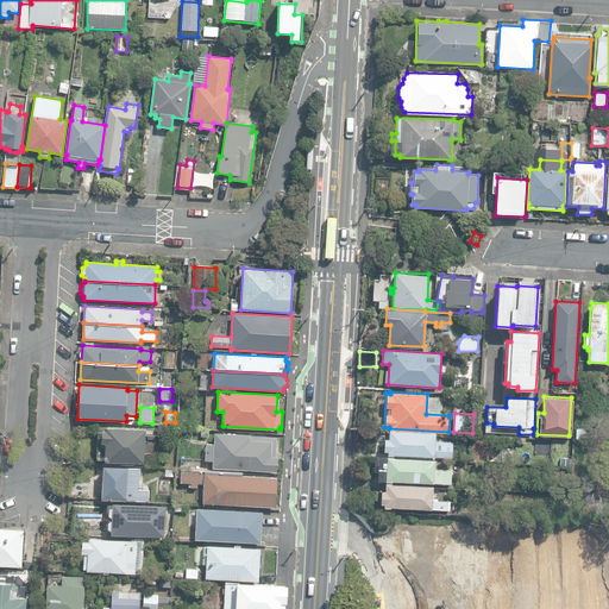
[(105,462),(144,464),(145,428),(106,426),(106,429),(102,429),(101,443),(106,443),(105,462)]
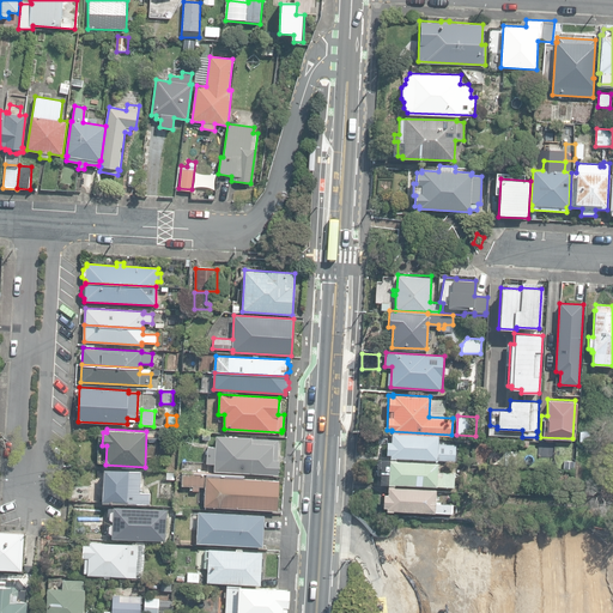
[(588,442),(589,432),(580,431),(580,441),(588,442)]
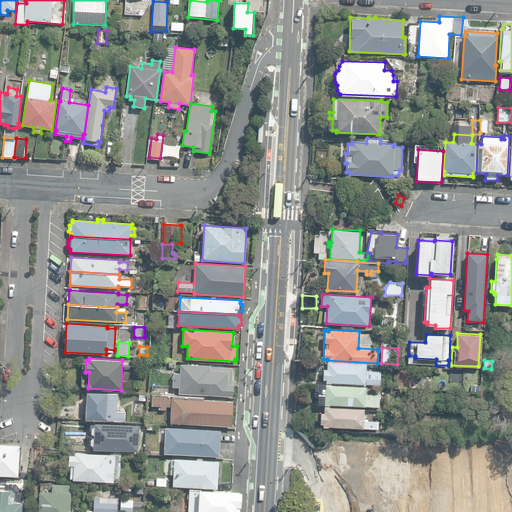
[(326,382),(379,385),(380,374),(366,373),(366,364),(327,362),(327,369),(323,368),(322,379),(326,380),(326,382)]
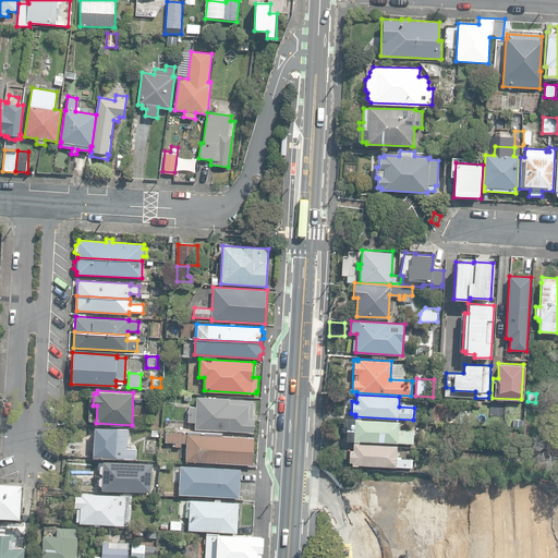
[(195,428),(253,432),(254,419),(252,419),(253,401),(233,399),(233,398),(228,397),(228,399),(196,397),(196,407),(190,407),(189,422),(195,423),(195,428)]
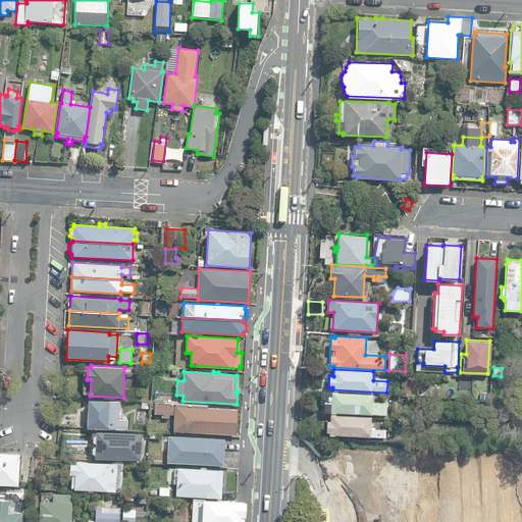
[(323,410),(386,414),(386,401),(377,401),(377,404),(372,403),(372,393),(321,389),(320,397),(324,397),(323,410)]
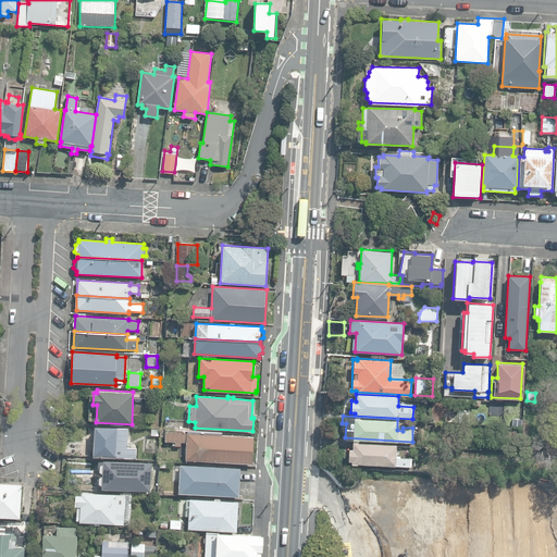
[(93,456),(135,458),(135,448),(127,448),(128,429),(95,426),(93,456)]
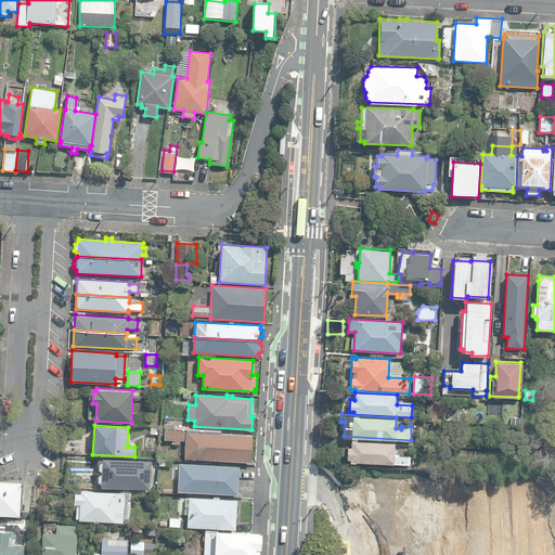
[(185,457),(250,462),(253,435),(220,433),(221,430),(165,427),(164,439),(175,440),(175,443),(180,444),(181,440),(186,441),(185,457)]
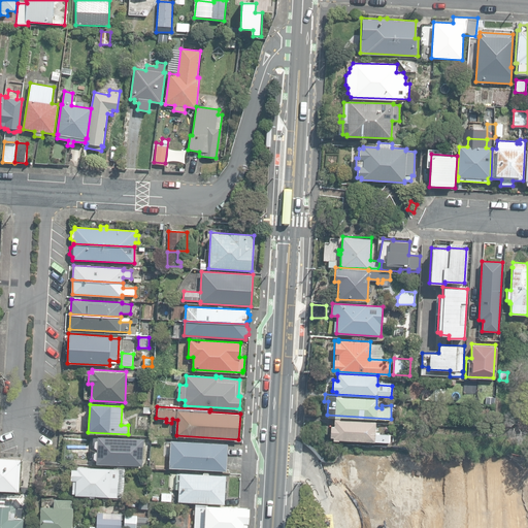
[(337,437),(389,440),(390,433),(374,432),(375,420),(338,419),(338,417),(334,417),(333,424),(330,424),(329,435),(333,435),(332,439),(337,439),(337,437)]
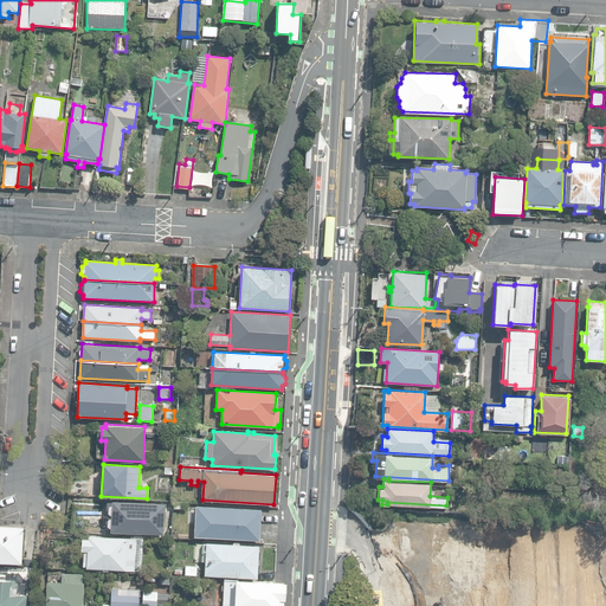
[(69,494),(86,495),(88,481),(69,479),(69,494)]
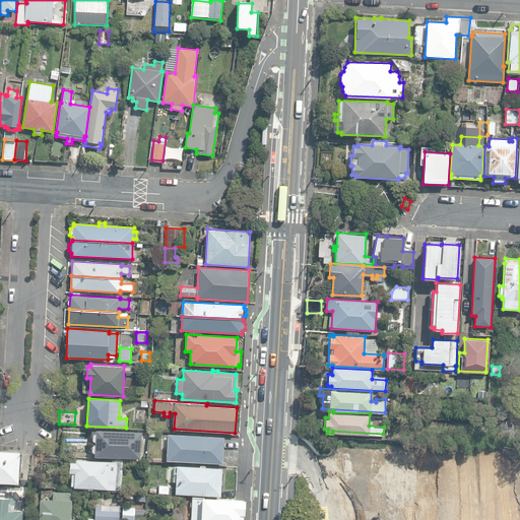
[(94,456),(139,458),(141,432),(121,431),(121,429),(113,428),(113,431),(95,430),(95,432),(92,434),(92,439),(95,442),(95,443),(92,445),(91,451),(94,453),(94,456)]
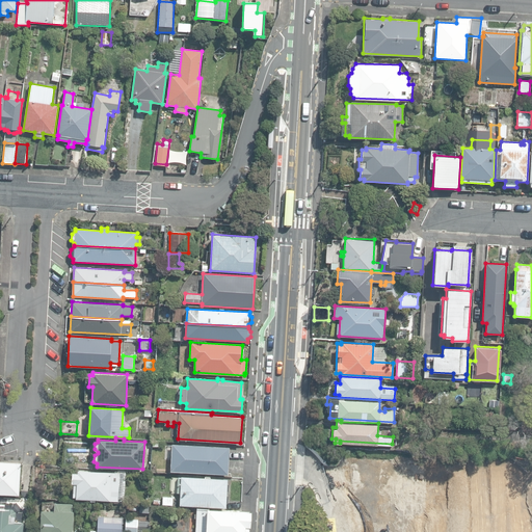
[(170,471),(228,474),(229,447),(213,447),(213,445),(206,445),(206,446),(171,444),(170,471)]
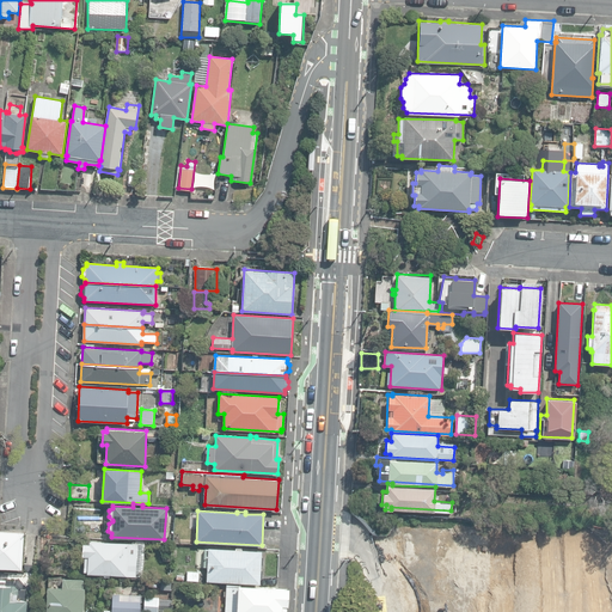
[(0,568),(23,570),(25,532),(0,531),(0,568)]
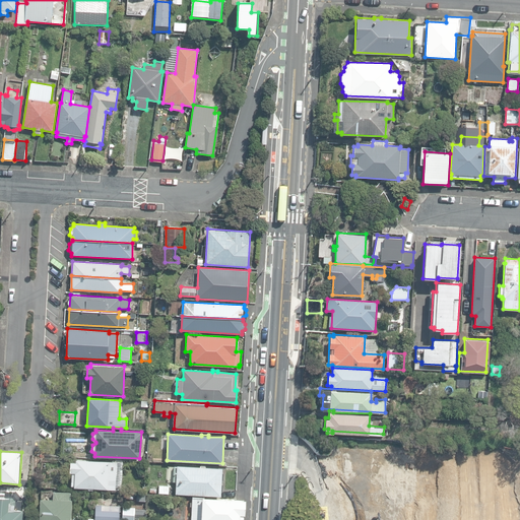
[(88,490),(93,491),(93,488),(122,490),(124,459),(114,459),(113,461),(76,459),(76,462),(71,461),(70,472),(72,472),(71,485),(74,485),(74,488),(88,489),(88,490)]
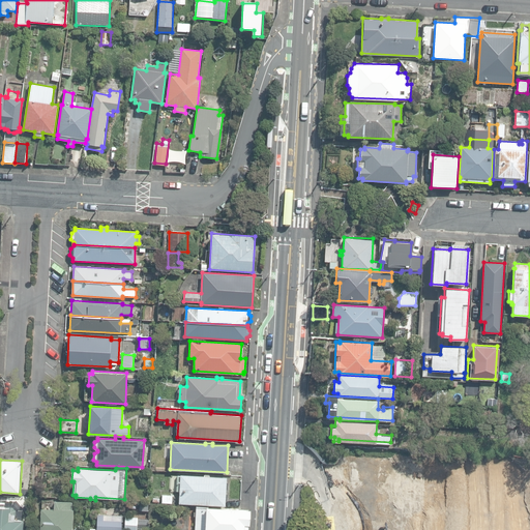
[(179,503),(225,505),(227,477),(209,476),(209,475),(204,475),(204,476),(180,474),(180,476),(177,476),(176,491),(179,492),(179,503)]
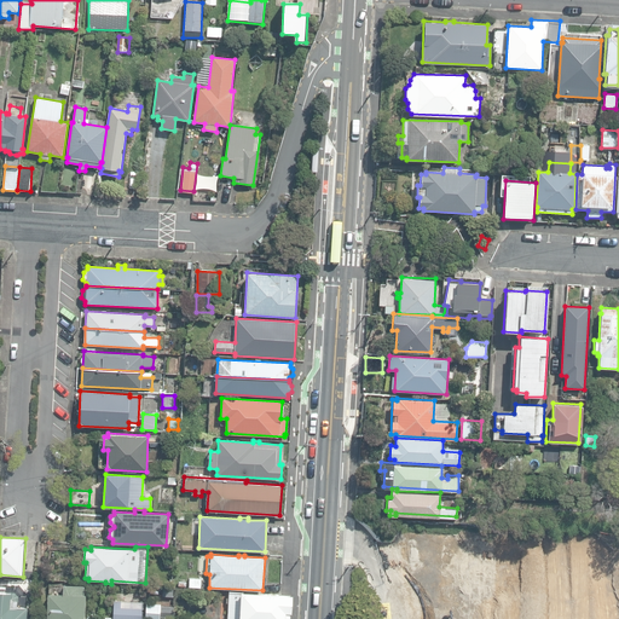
[(189,586),(201,588),(202,578),(190,578),(189,586)]
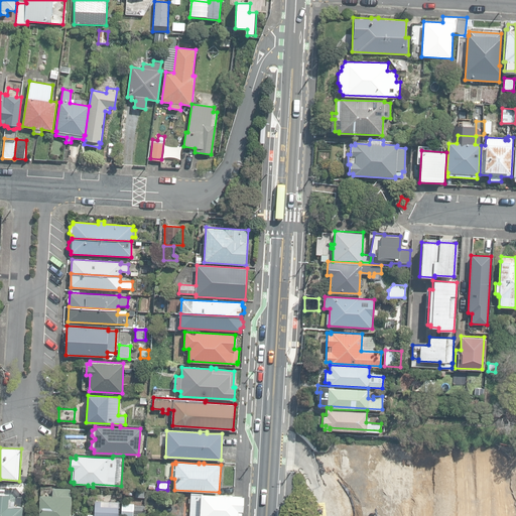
[(71,515),(72,496),(70,496),(71,488),(53,488),(53,495),(40,495),(38,515),(71,515)]
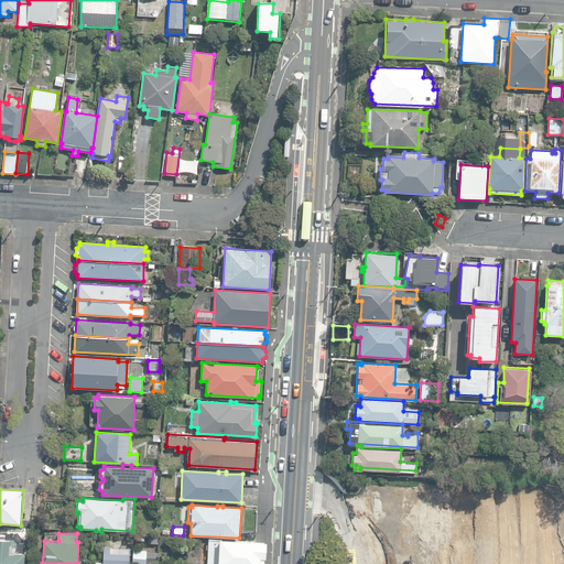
[(0,563),(25,563),(26,553),(13,552),(14,539),(0,538),(0,563)]
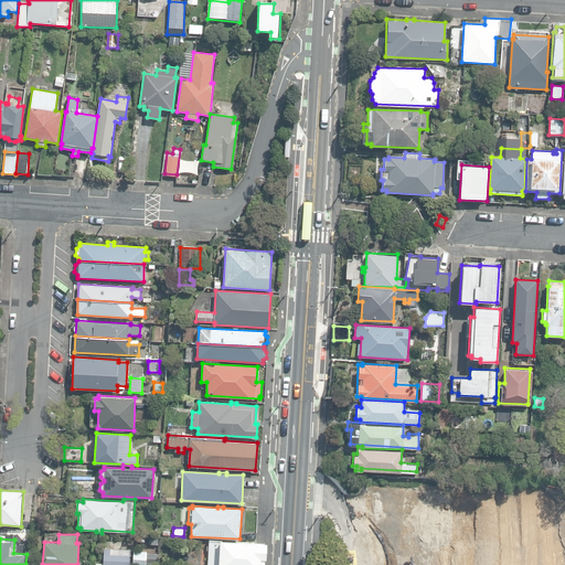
[(208,564),(264,564),(264,558),(265,558),(266,542),(210,539),(208,564)]
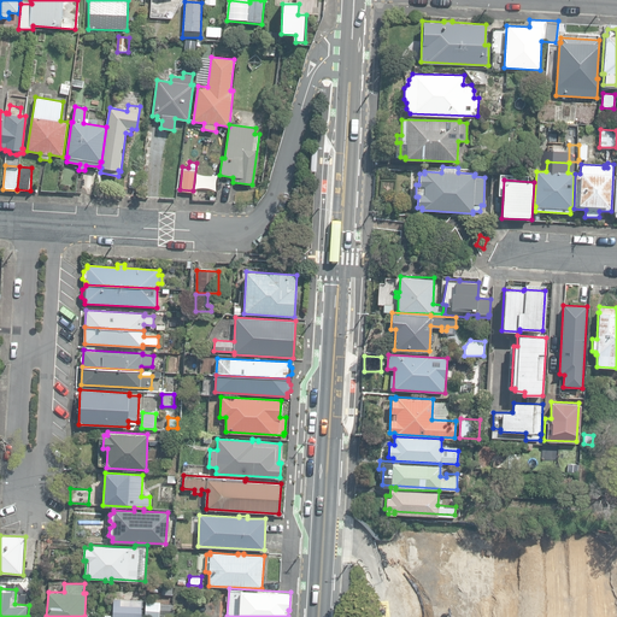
[(141,616),(142,600),(112,598),(111,616),(141,616)]
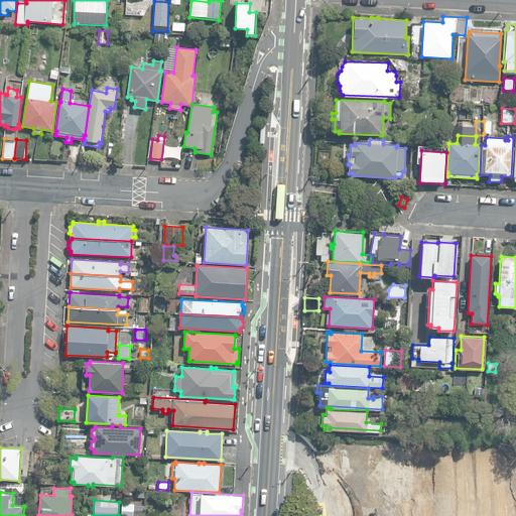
[(144,514),(144,505),(134,505),(133,513),(144,514)]
